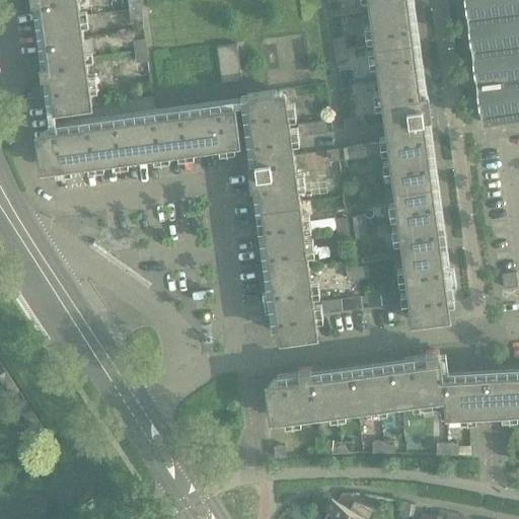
[(32,0),(33,2),(41,2),(49,63),(42,64),(44,76),(51,76),(55,109),(93,104),(78,0),(32,0)]
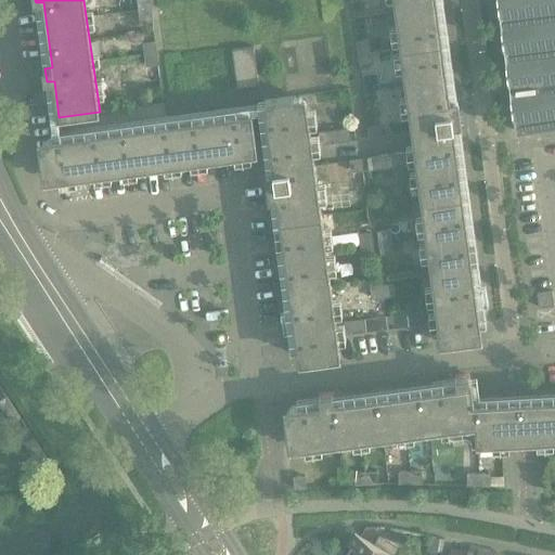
[(153,21),(150,0),(138,0),(141,22),(153,21)]
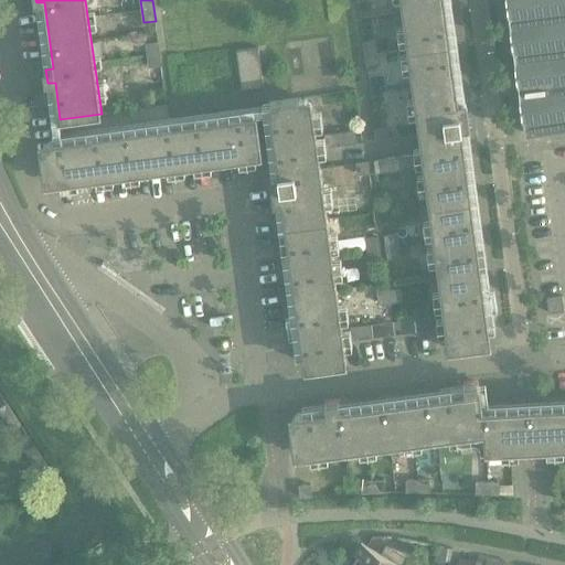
[(466,99),(458,100),(444,0),(402,0),(420,135),(423,155),(449,350),(478,345),(480,345),(484,342),(488,339),(489,333),(489,331),(497,330),(494,321),(488,322),(461,128),(469,127),(466,99)]
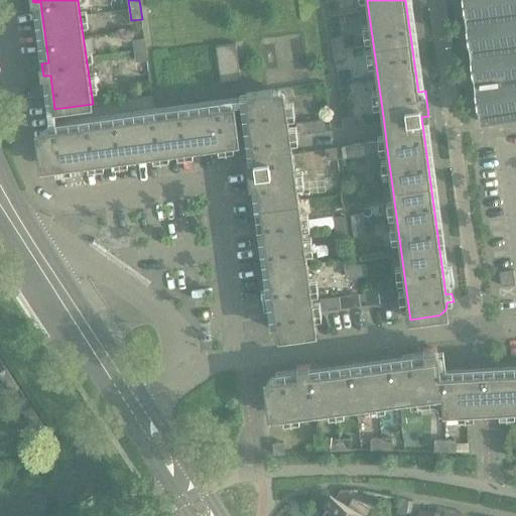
[(515,0),(463,0),(480,122),(515,117),(515,0)]
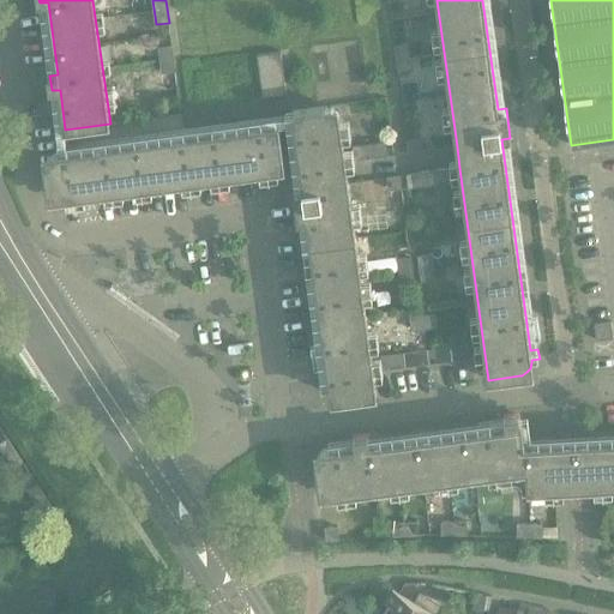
[(408,44),(395,46),(398,71),(411,68),(408,44)]
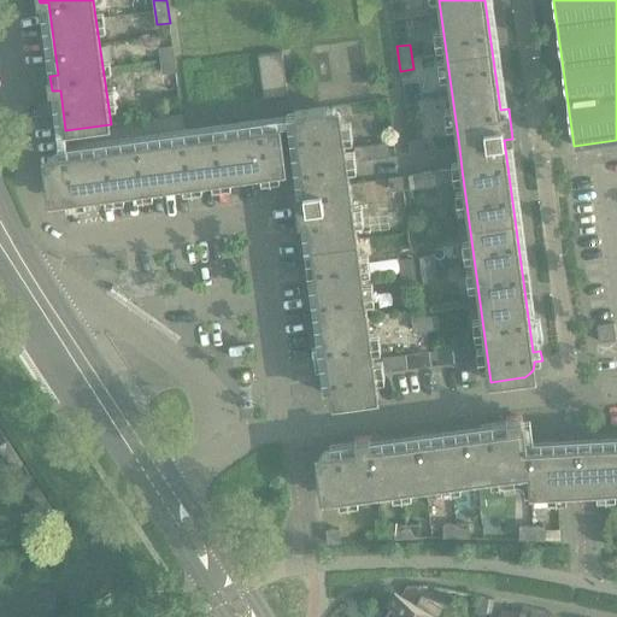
[(176,71),(174,47),(160,48),(164,74),(176,71)]
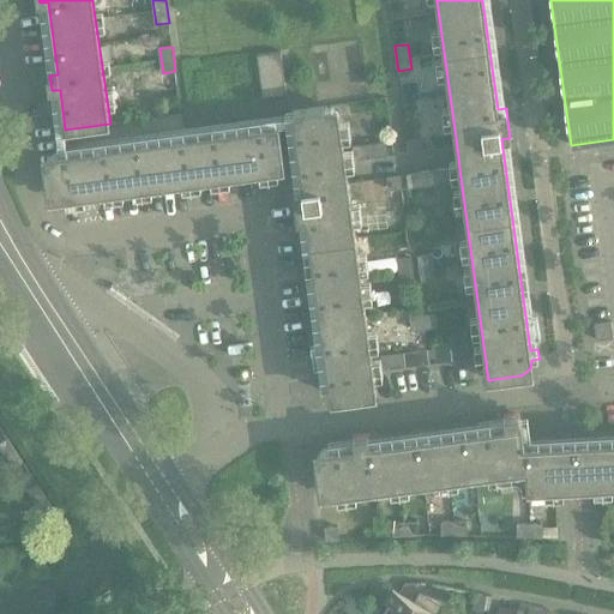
[(281,52),(258,55),(263,97),(287,95),(281,52)]
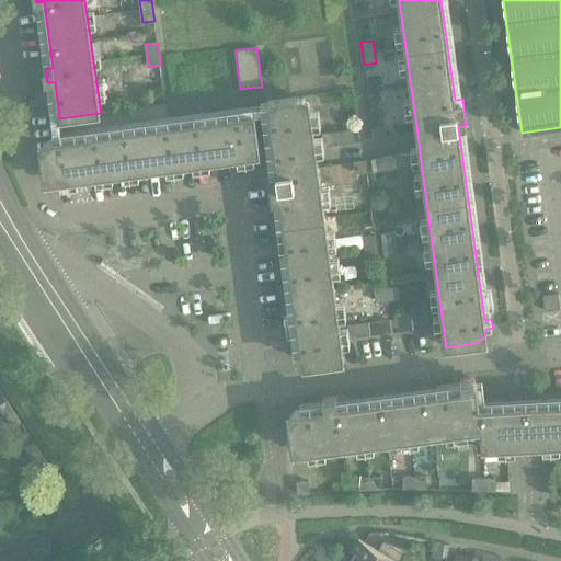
[(267,102),(270,115),(277,173),(270,174),(274,202),(282,201),(298,329),(287,331),(288,336),(292,335),(295,354),(302,353),(302,356),(305,361),(309,364),(313,365),(316,365),(344,361),(342,339),(319,167),(311,109),(310,110),(310,106),(308,102),(304,99),(299,98),(296,99),(296,98),(267,102)]
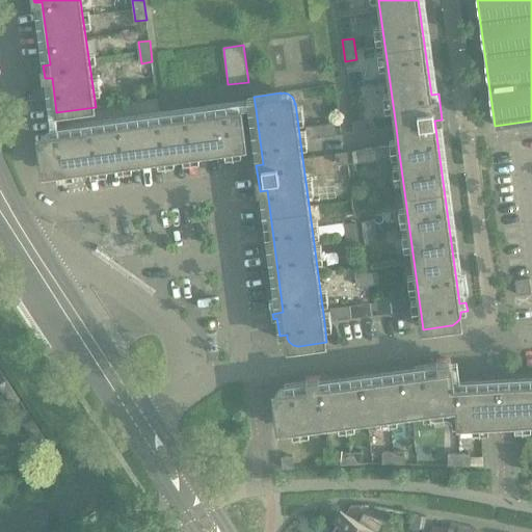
[(157,99),(96,107),(56,112),(59,131),(48,133),(44,135),(41,139),(40,143),(40,147),(42,161),(42,163),(45,167),(48,170),(53,171),(57,170),(58,179),(75,177),(74,169),(247,145),(242,107),(160,117),(157,99)]
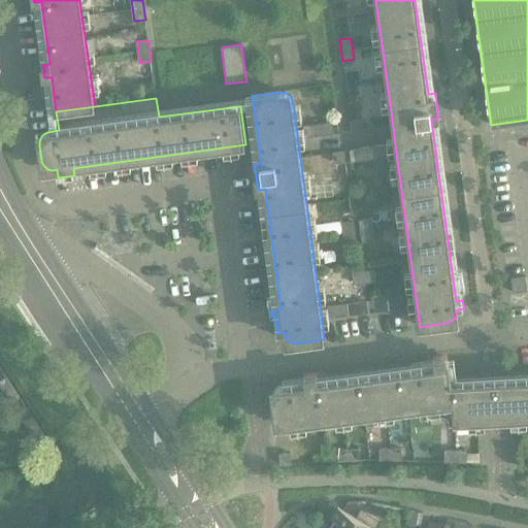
[(362,119),(351,121),(352,131),(363,130),(362,119)]
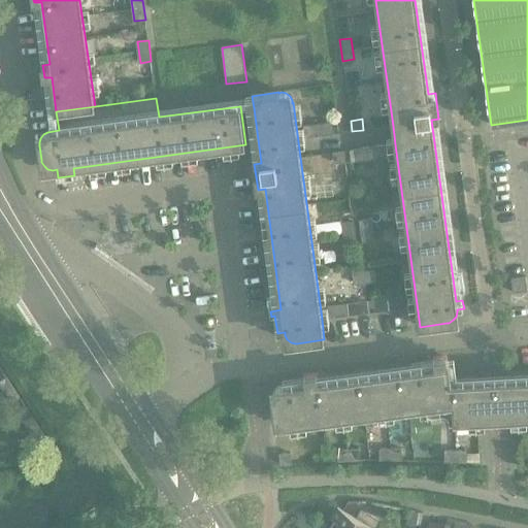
[(303,127),(305,138),(333,134),(332,123),(303,127)]
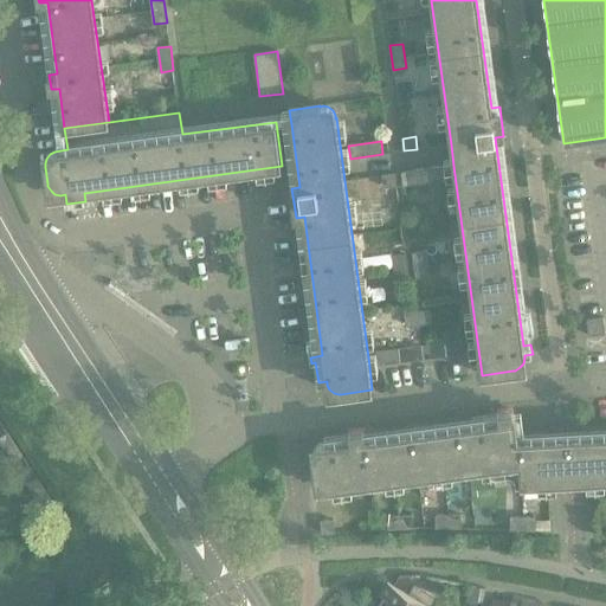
[(447,180),(445,167),(403,173),(404,186),(447,180)]
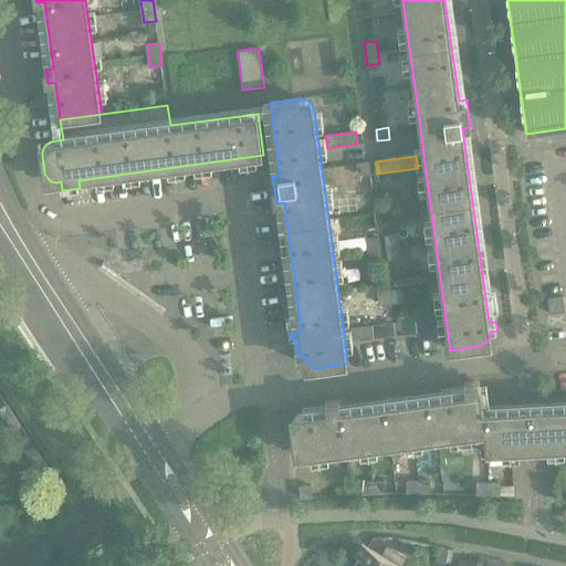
[(369,163),(357,164),(359,175),(370,174),(369,163)]
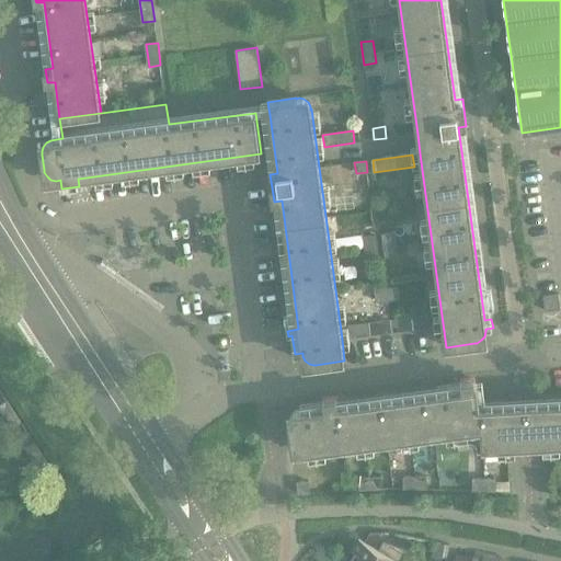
[(395,233),(382,235),(386,258),(398,255),(395,233)]
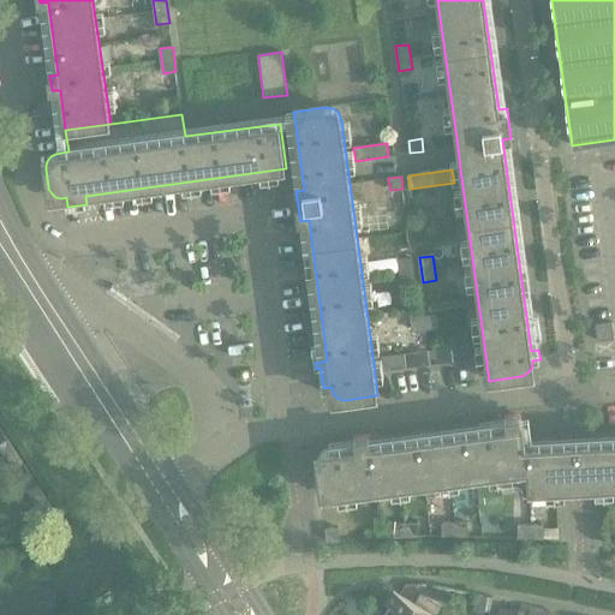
[(416,282),(412,258),(399,260),(402,285),(416,282)]
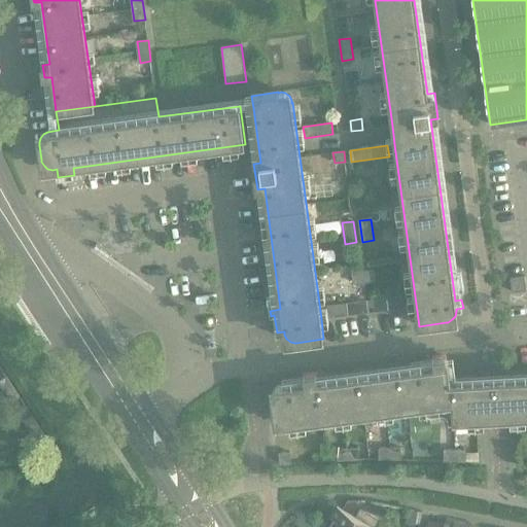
[(374,270),(360,271),(352,272),(354,283),(375,281),(374,270)]
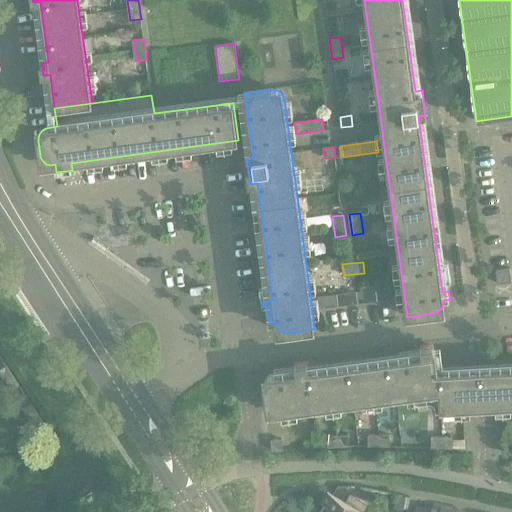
[(497,284),(511,282),(510,269),(496,271),(497,284)]
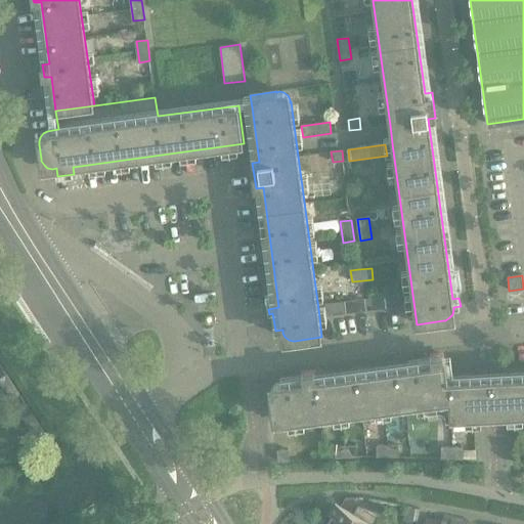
[(325,304),(326,315),(406,305),(405,294),(325,304)]
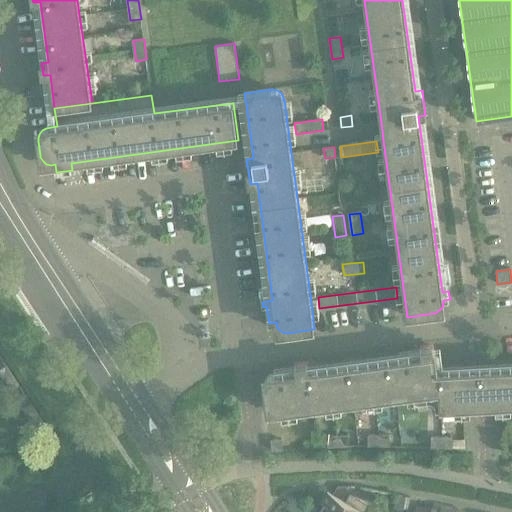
[(511,366),(481,368),(437,371),(435,353),(434,353),(433,346),(421,348),(421,355),(309,370),(308,363),(295,365),(296,372),(280,374),(272,375),(268,377),(266,381),(265,386),(265,388),(264,388),(266,402),(267,402),(267,404),(269,408),(273,411),(277,412),(280,412),(440,391),(441,409),(484,407),(511,405),(511,366)]
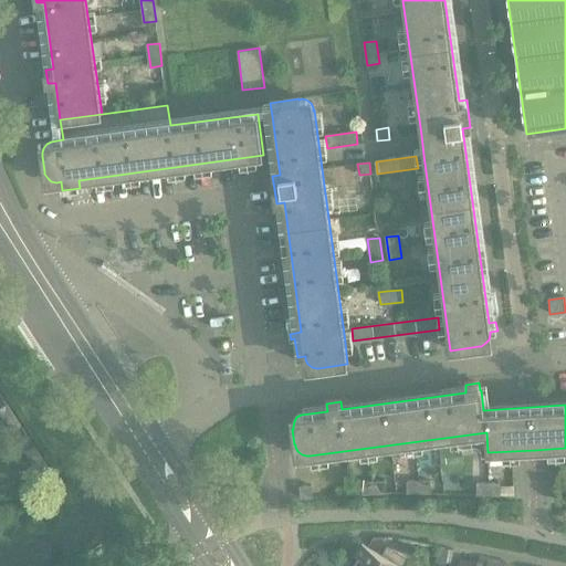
[(0,408),(0,410),(7,420),(14,415),(7,405),(0,408)]
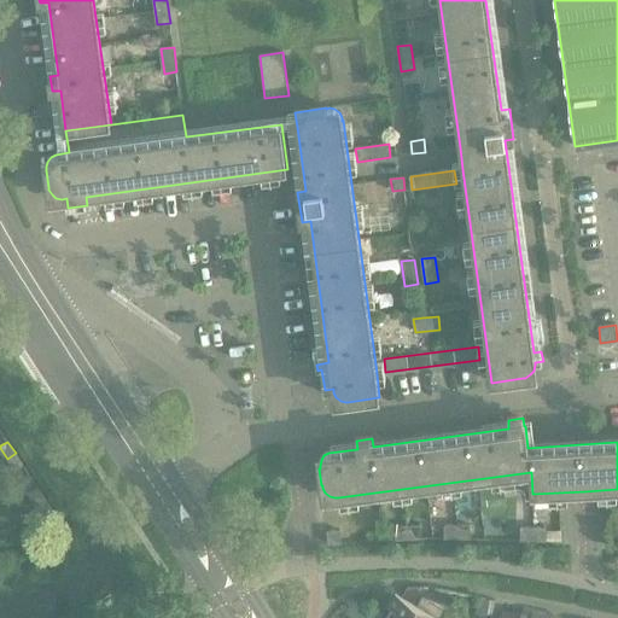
[(16,453),(7,459),(15,471),(23,465),(16,453)]
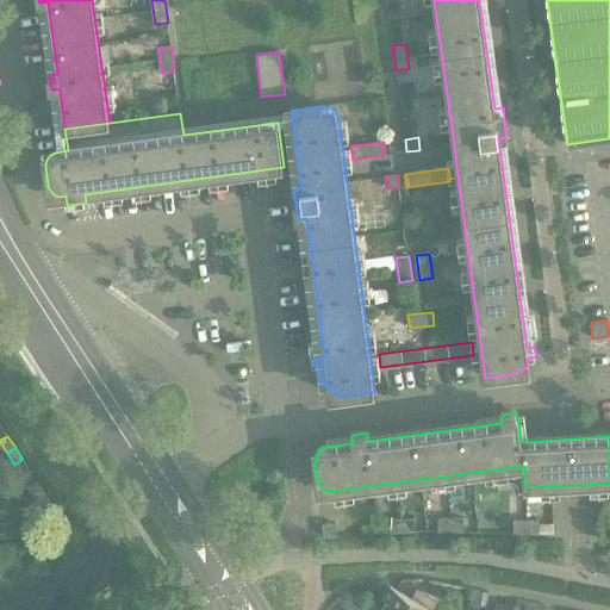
[(29,486),(36,498),(45,492),(37,481),(29,486)]
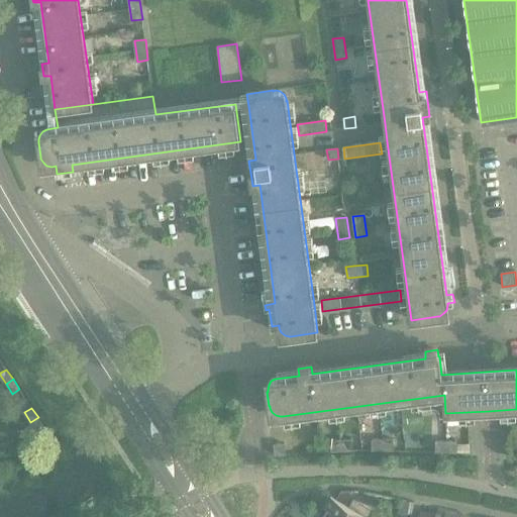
[(38,417),(30,422),(37,432),(44,427),(38,417)]
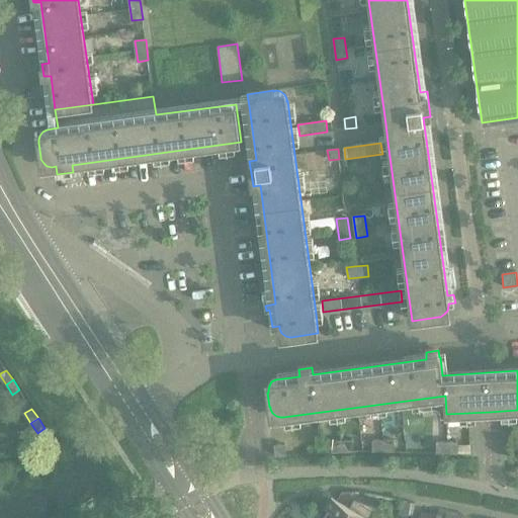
[(373,451),(383,451),(383,440),(373,440),(373,451)]
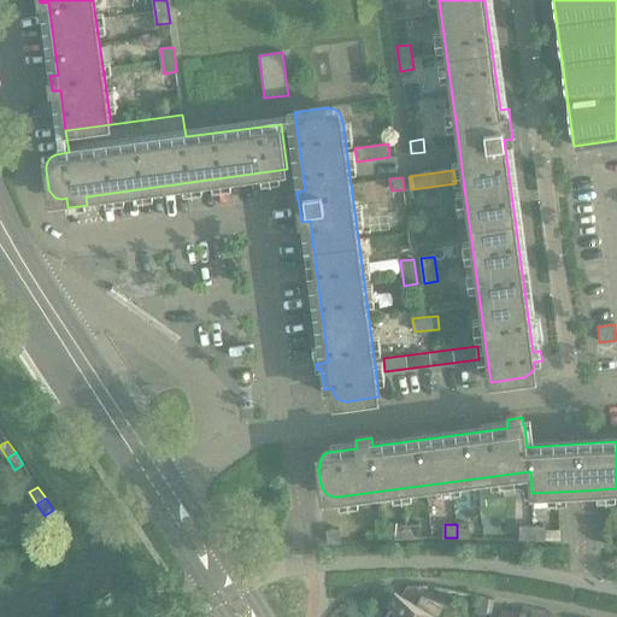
[(457,524),(457,538),(469,538),(470,524),(457,524)]
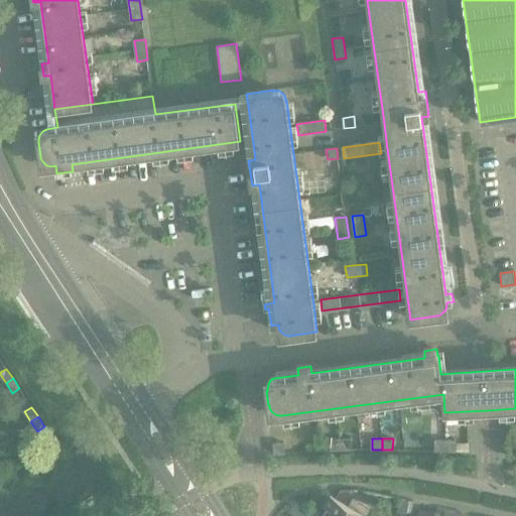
[(341,450),(341,439),(330,439),(331,450),(341,450)]
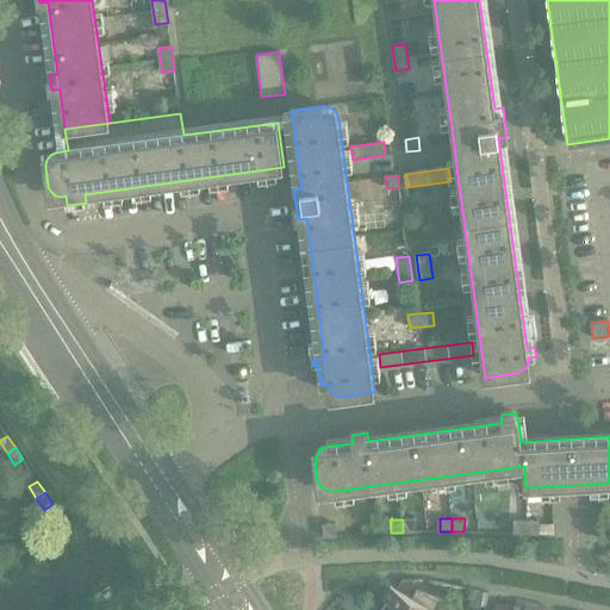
[(415,520),(403,520),(403,533),(415,533),(415,520)]
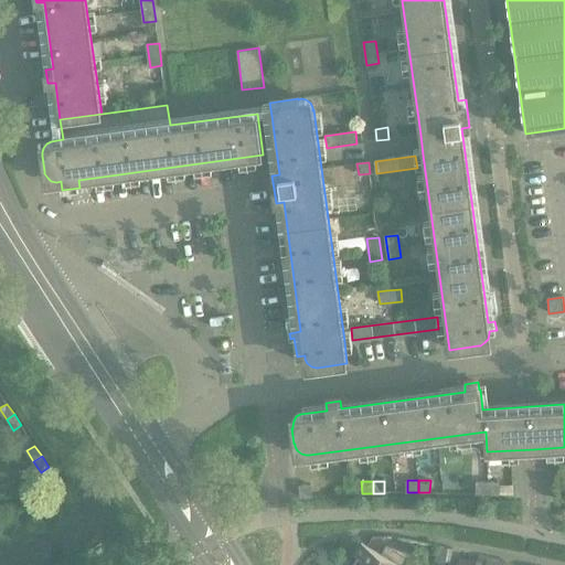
[(476,494),(488,494),(488,482),(477,482),(476,494)]
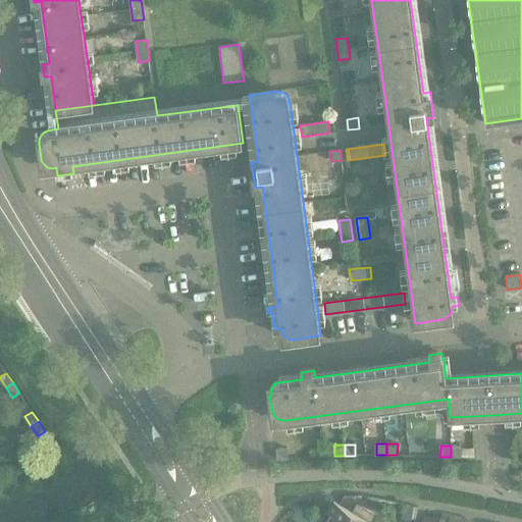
[(451,446),(451,457),(461,457),(461,446),(451,446)]
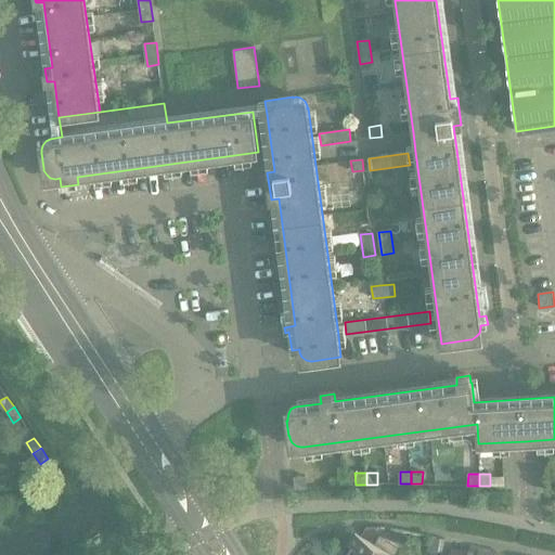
[(294,477),(295,489),(307,489),(306,477),(294,477)]
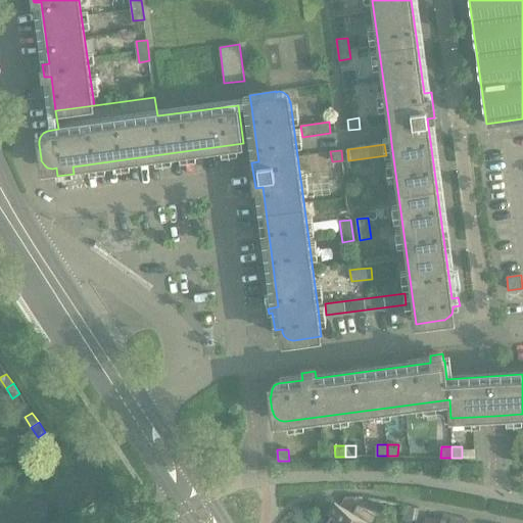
[(331,516),(327,522),(326,522),(371,522),(376,515),(366,510),(364,509),(363,509),(362,509),(360,509),(358,509),(357,510),(355,511),(354,512),(353,513),(348,511),(357,496),(345,496),(340,506),(335,503),(328,514),(331,516)]
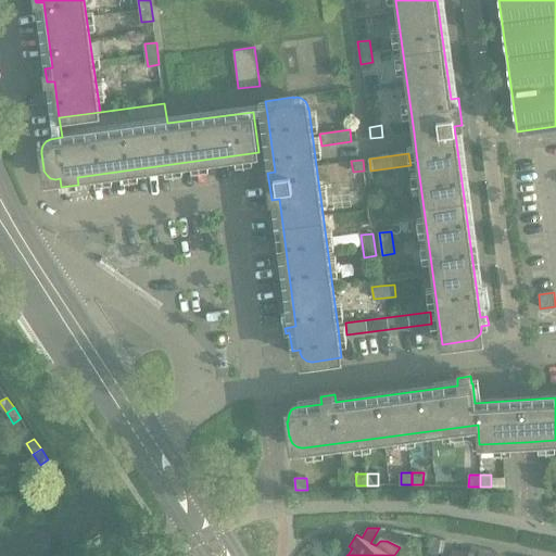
[(431,538),(428,552),(438,554),(441,540),(431,538)]
